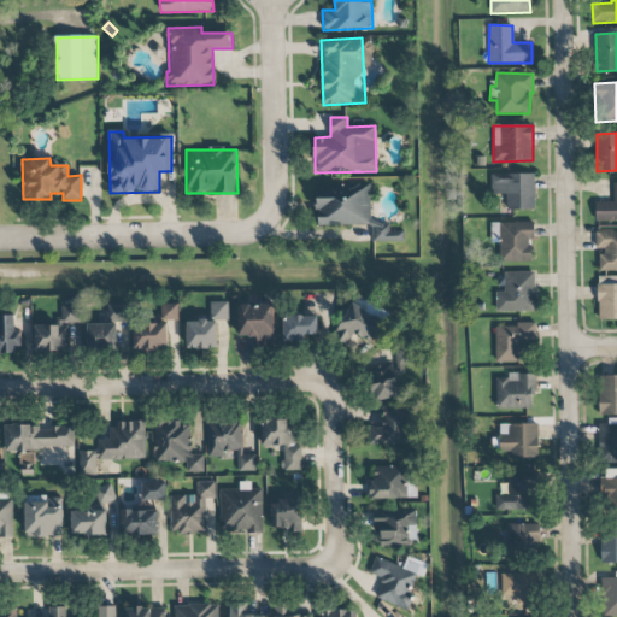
[(534,174),(491,175),(492,193),(506,193),(506,210),(534,210),(534,174)]
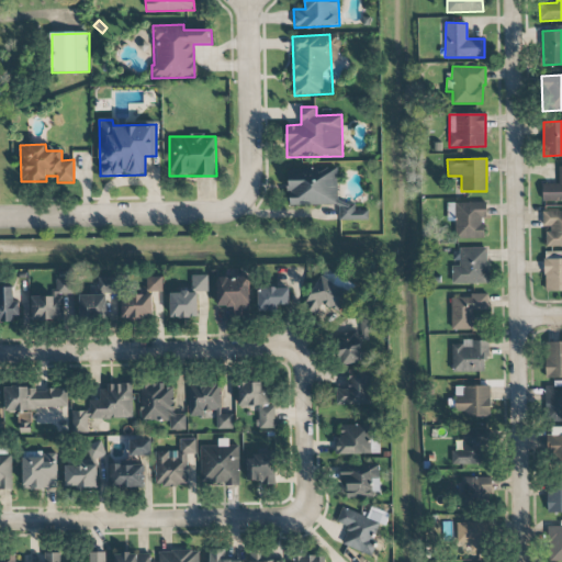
[(561,200),(561,166),(558,167),(559,183),(541,183),(542,201),(561,200)]
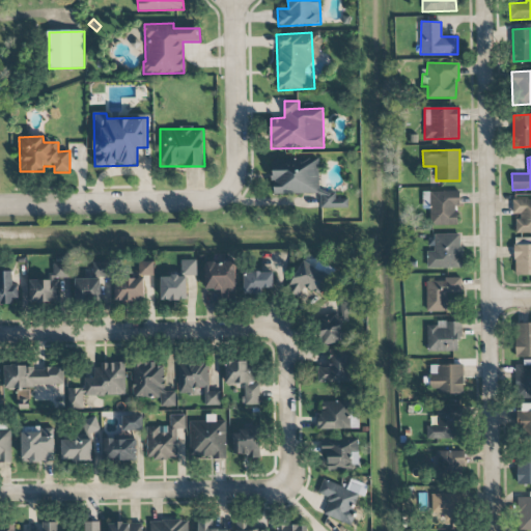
[(318,160),(273,161),(274,194),(319,193),(318,160)]
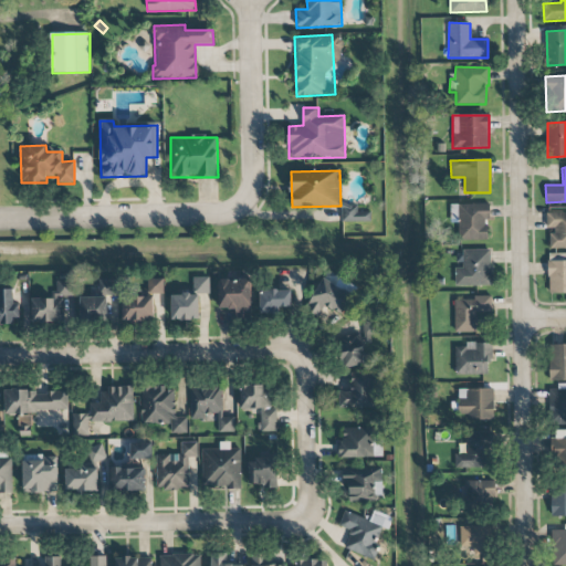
[(450,205),(451,219),(458,219),(459,240),(488,240),(488,219),(491,219),(490,203),(450,205)]
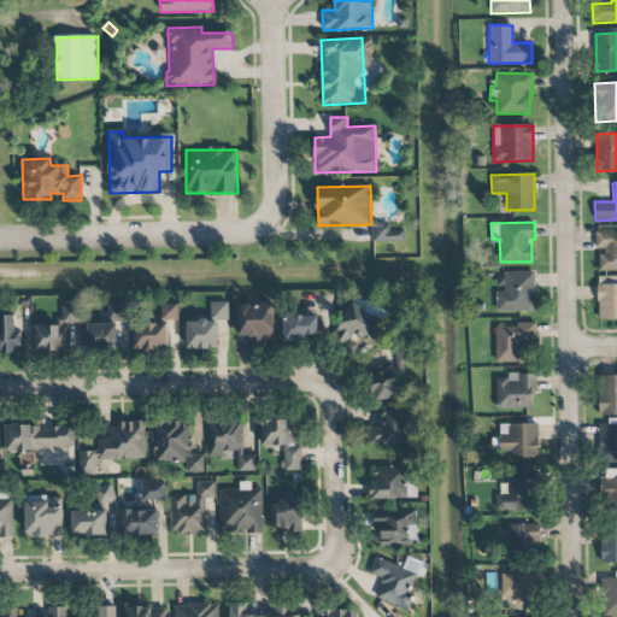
[(372,241),(404,242),(404,229),(372,228),(372,241)]
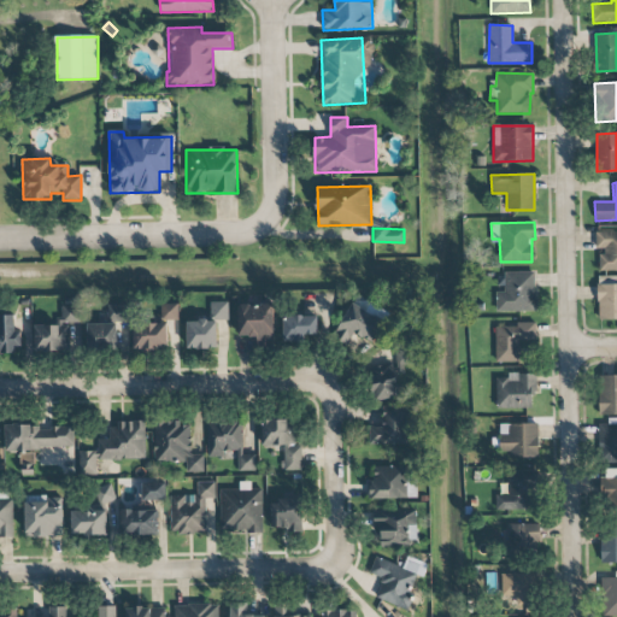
[(616,231),(595,233),(595,251),(598,251),(599,271),(616,270),(616,231)]
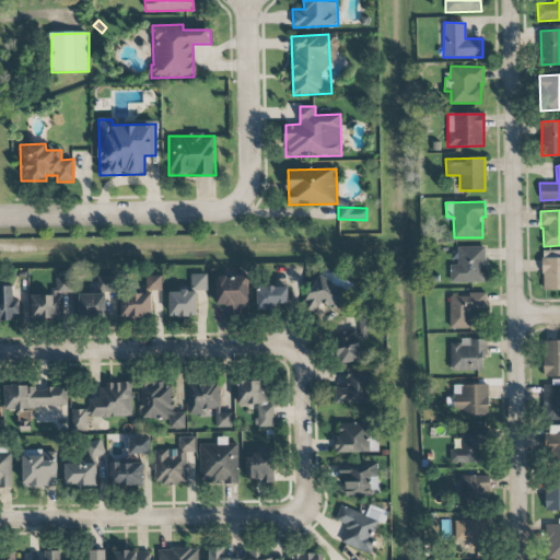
[(451,283),(487,283),(486,247),(457,247),(458,265),(450,265),(451,283)]
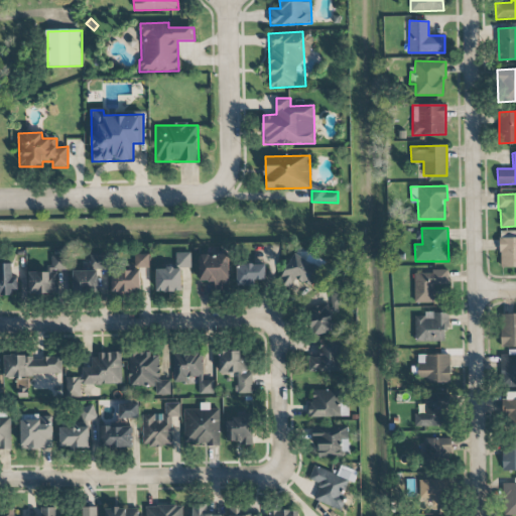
[(515,267),(515,231),(500,231),(499,267),(515,267)]
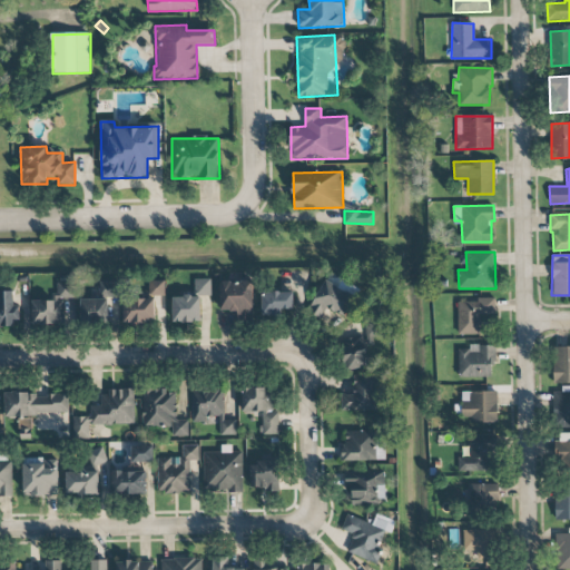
[(117,295),(116,281),(99,282),(99,296),(117,295)]
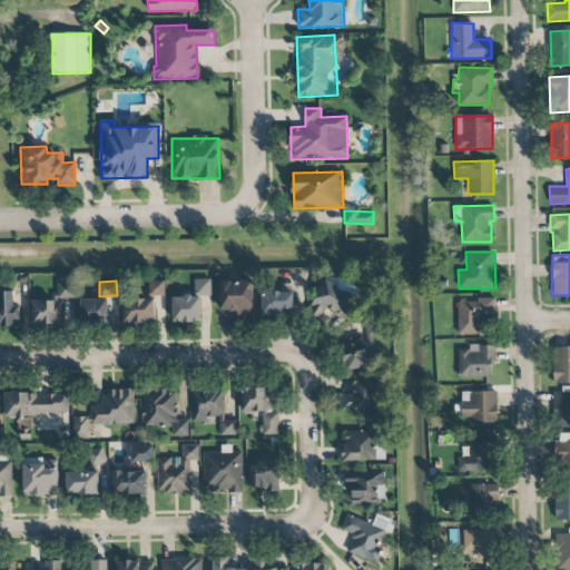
[(148,282),(149,295),(165,294),(165,281),(148,282)]
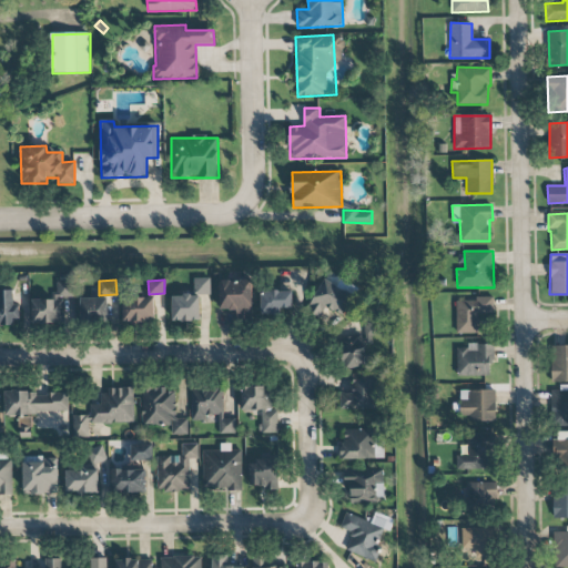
[(219,281),(220,310),(232,310),(232,321),(253,320),(251,280),(219,281)]
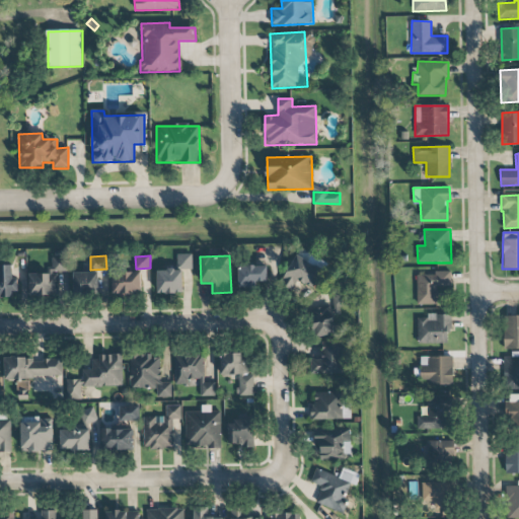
[(294,290),(298,281),(313,288),(322,268),(297,255),(283,285),(294,290)]
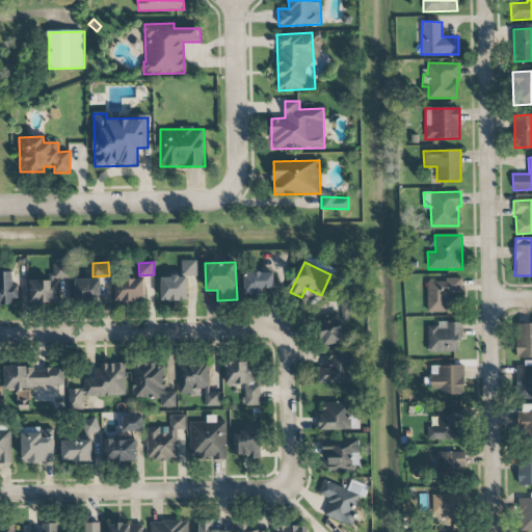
[(53,278),(68,278),(69,264),(53,264),(53,278)]
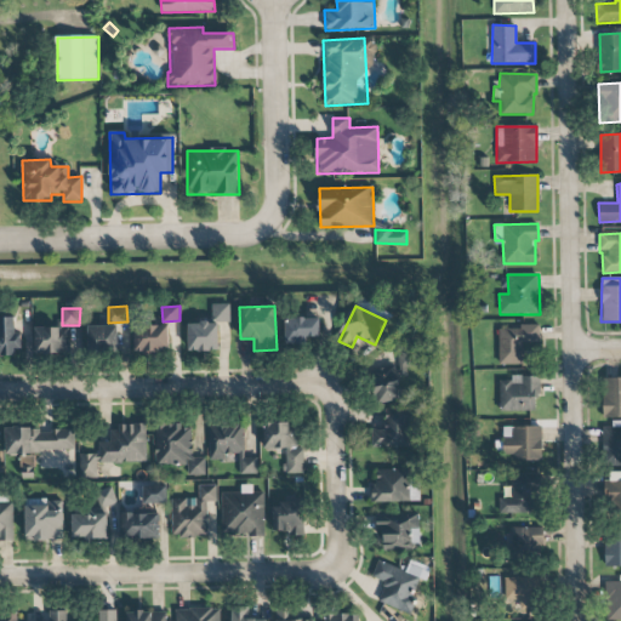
[(15,317),(0,317),(0,354),(22,354),(22,335),(16,335),(15,317)]
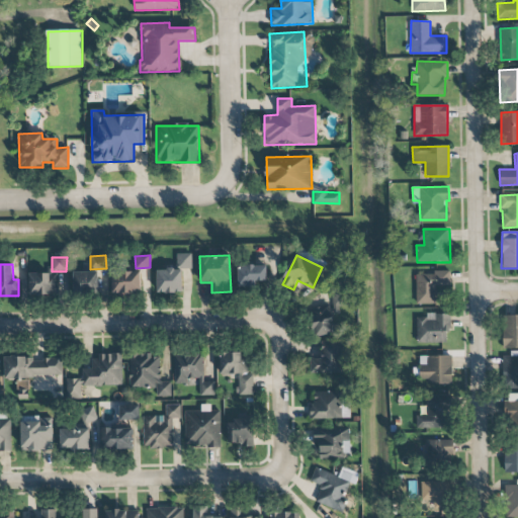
[(267,265),(238,265),(238,285),(257,286),(257,280),(266,280),(267,265)]
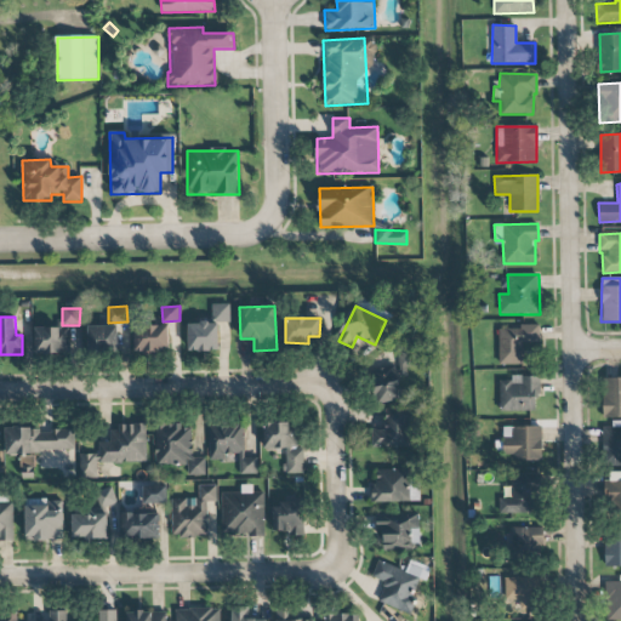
[(188,325),(189,349),(220,349),(218,324),(188,325)]
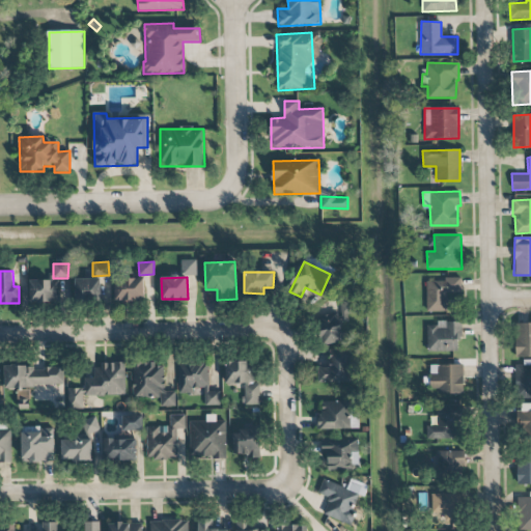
[(426,311),(448,311),(448,294),(460,294),(460,277),(445,277),(445,281),(426,281),(426,311)]
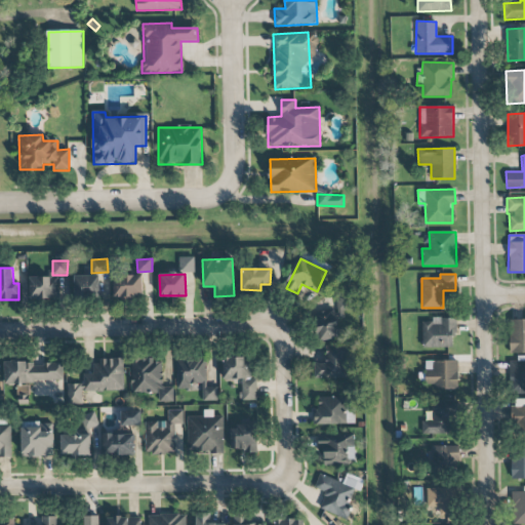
[(115,276),(116,296),(144,296),(143,275),(115,276)]
